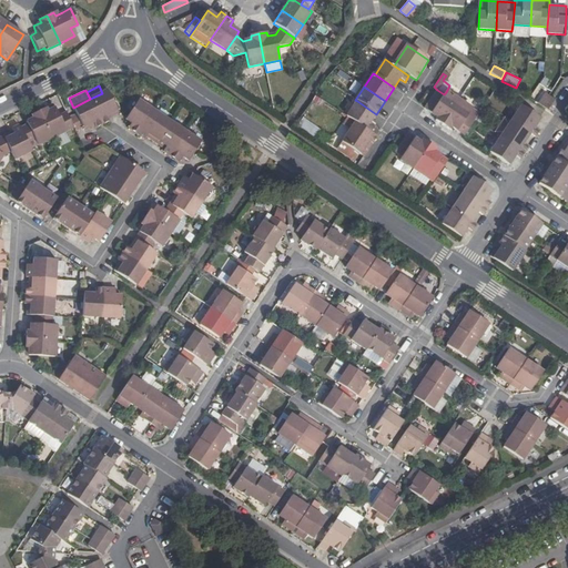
[(459,101),(446,92),(444,94),(437,90),(424,109),(437,118),(436,121),(443,125),(459,101)]
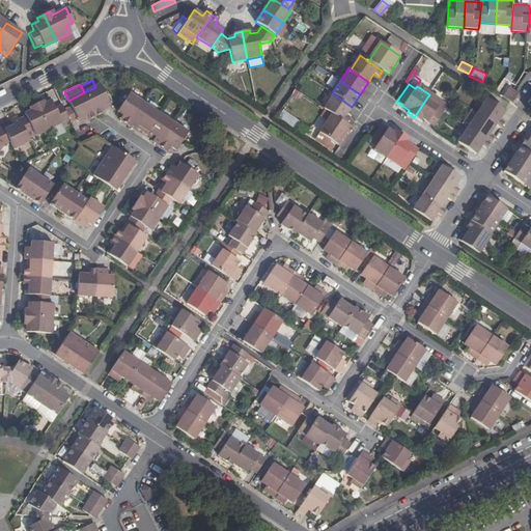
[(111,108),(101,85),(95,87),(84,92),(96,117),(103,114),(103,112),(111,108)]
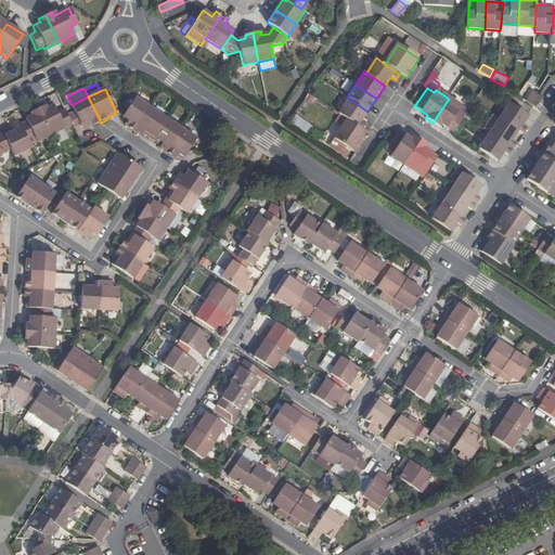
[(532,91),(525,101),(536,107),(542,98),(532,91)]
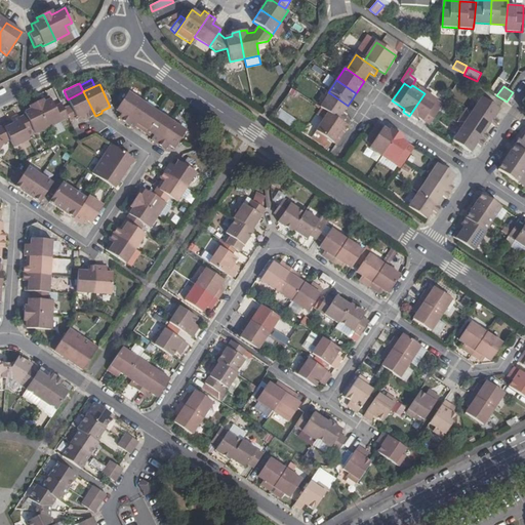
[(95,116),(83,91),(68,99),(71,105),(78,118),(79,121),(88,117),(89,119),(95,116)]
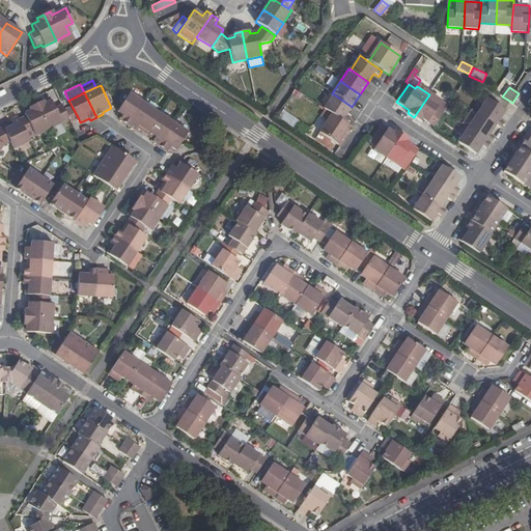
[(130,93),(119,108),(117,112),(122,115),(119,120),(129,127),(144,104),(130,93)]
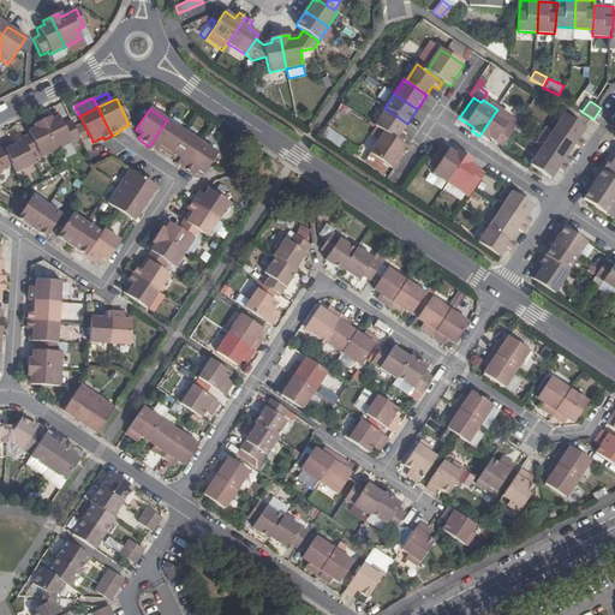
[(387,109),(375,126),(384,132),(401,144),(406,137),(401,133),(407,124),(387,109)]
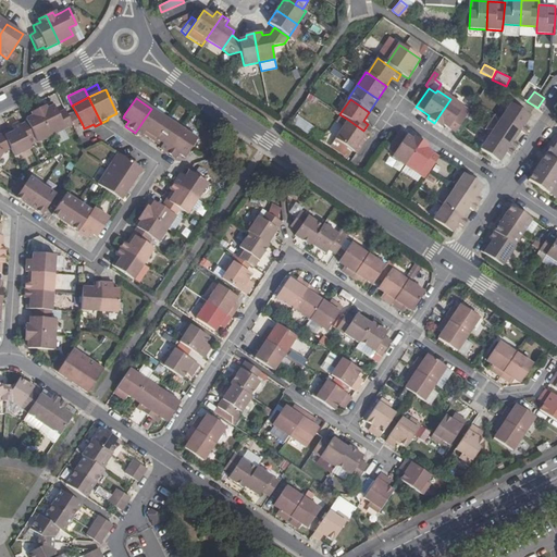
[(470,112),(450,99),(434,123),(441,127),(442,124),(456,133),(466,118),(470,112)]
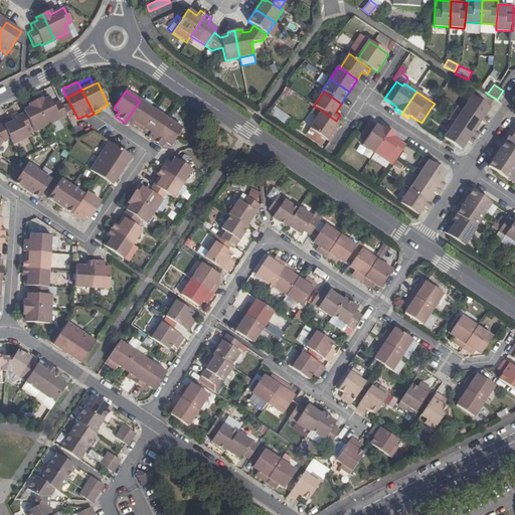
[(48,126),(67,117),(63,107),(60,102),(54,106),(48,95),(36,102),(48,126)]
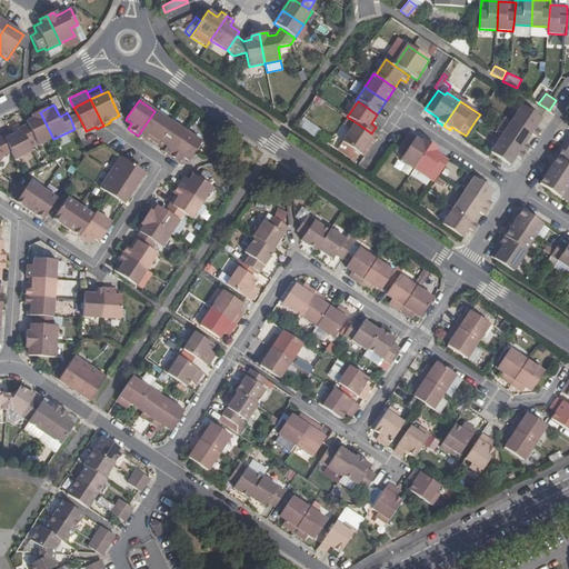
[(522,106),(511,122),(531,135),(536,138),(540,131),(535,128),(541,118),(522,106)]
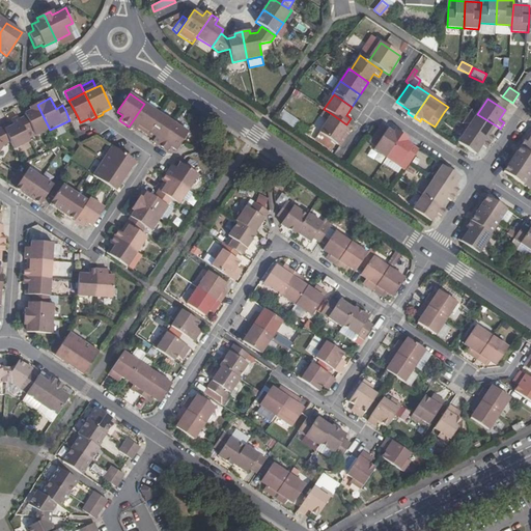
[(159,113),(144,104),(129,127),(135,130),(136,128),(145,134),(159,113)]
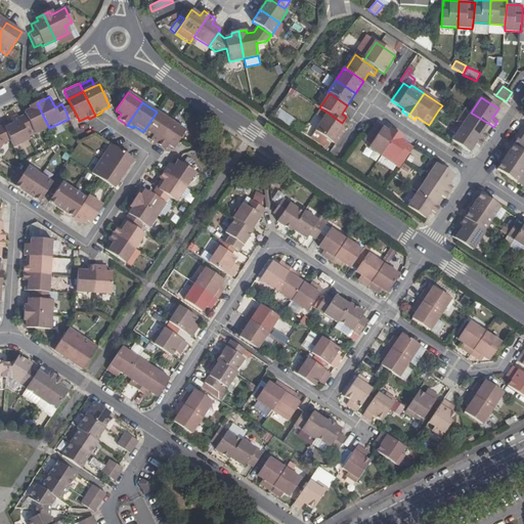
[(36,134),(49,128),(37,103),(24,110),(27,115),(19,119),(27,133),(34,129),(36,134)]
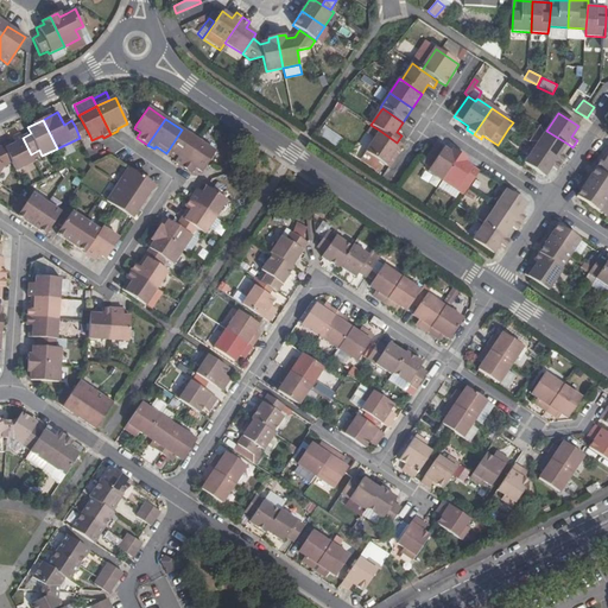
[(90,137),(82,121),(75,126),(80,138),(82,140),(90,137)]
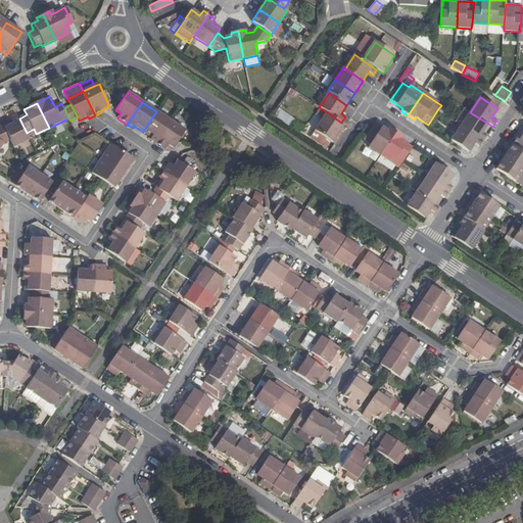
[(289,128),(295,119),(279,108),(274,116),(289,128)]
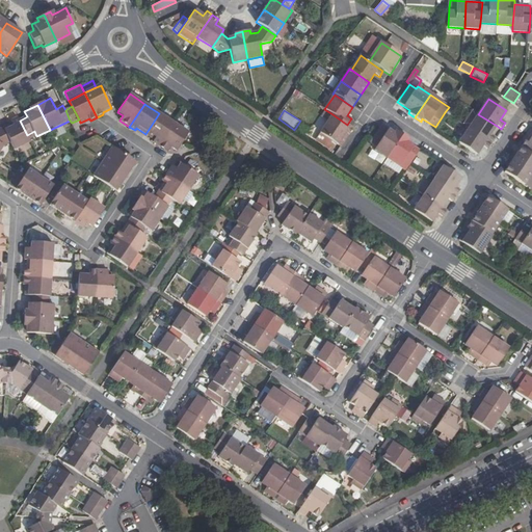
[(174,123),(159,113),(145,134),(153,139),(152,142),(158,145),(174,123)]
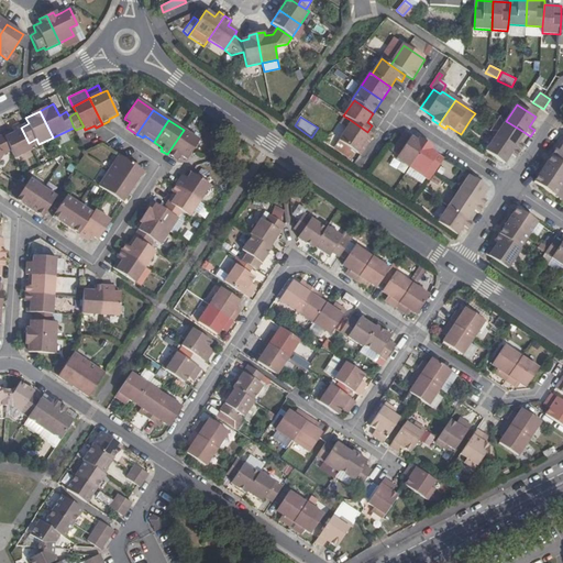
[(339,141),(361,156),(374,136),(367,132),(352,121),(339,141)]
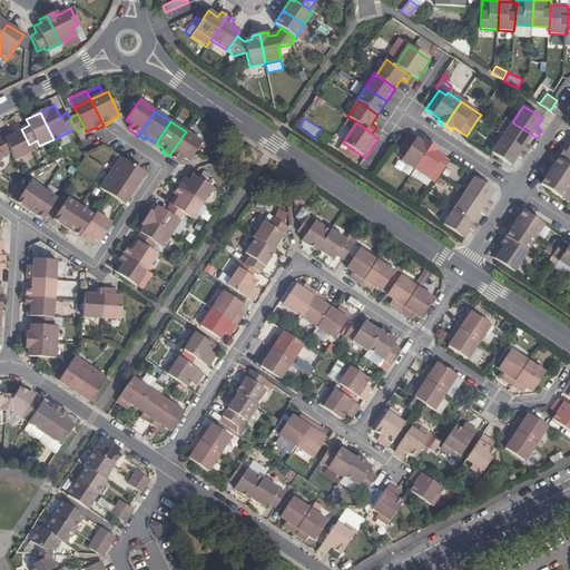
[(512,123),(502,138),(527,154),(531,147),(526,144),(532,135),(512,123)]
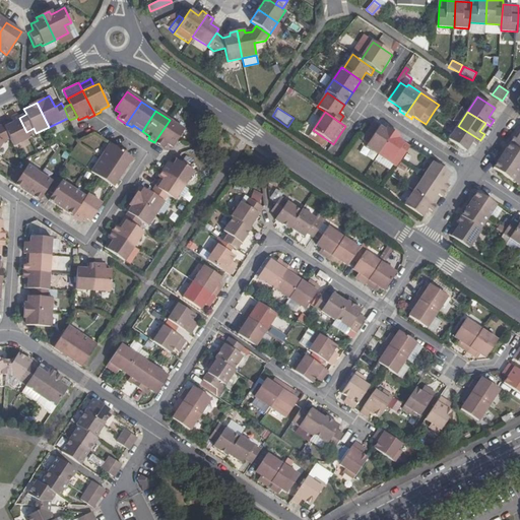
[(14,146),(29,139),(26,132),(19,118),(17,115),(11,118),(12,121),(3,125),(10,139),(14,146)]
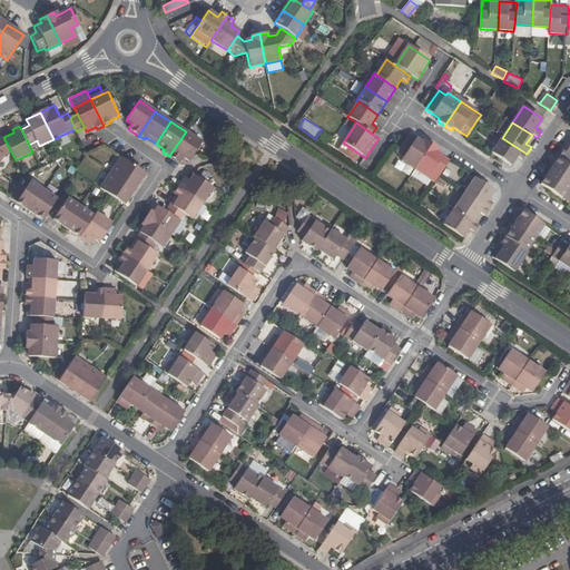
[(169,156),(179,163),(183,158),(188,163),(194,155),(202,143),(186,131),(169,156)]
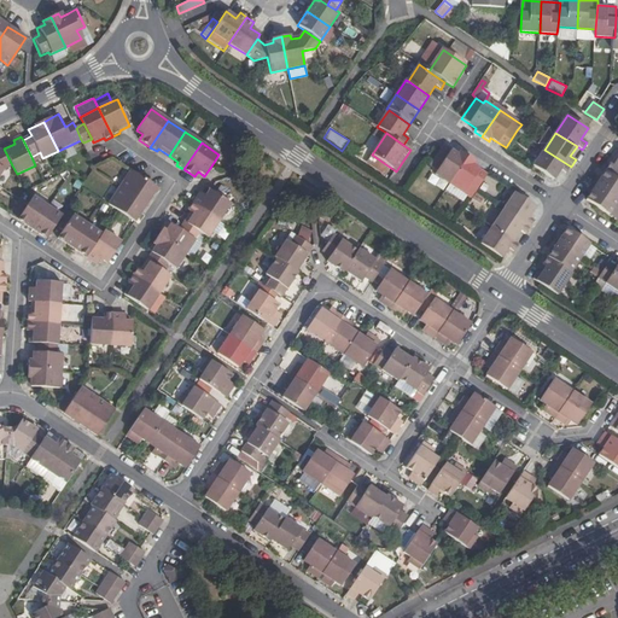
[(435,175),(449,185),(468,157),(460,152),(459,156),(443,146),(430,167),(437,172),(435,175)]
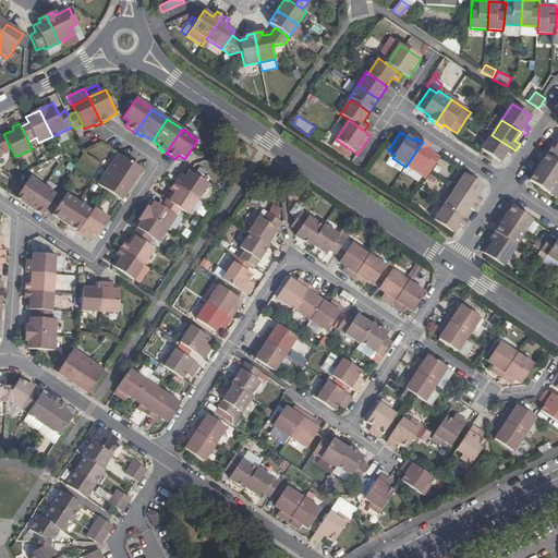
[(0,158),(3,154),(11,149),(3,134),(0,135),(0,158)]
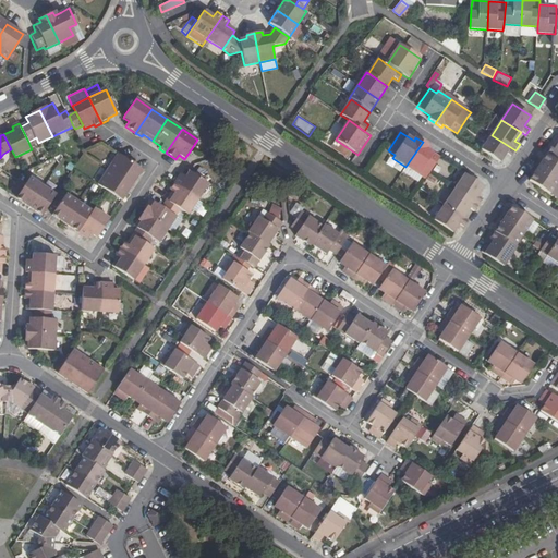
[(492,135),(482,150),(500,162),(506,154),(511,157),(516,150),(492,135)]
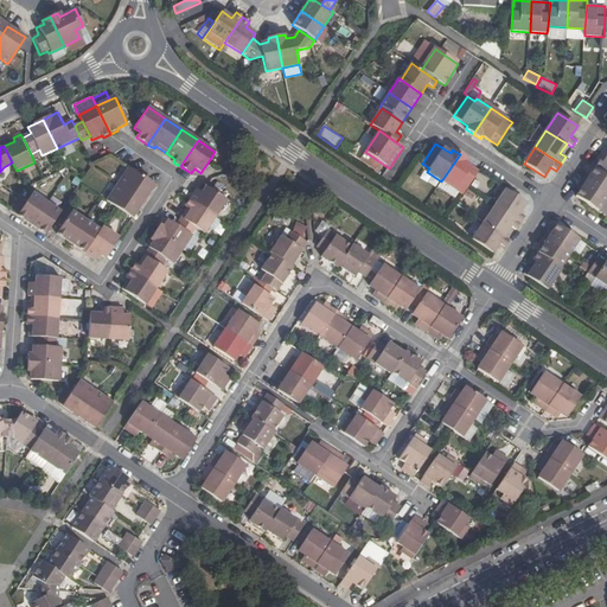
[(606,148),(594,168),(606,177),(606,148)]
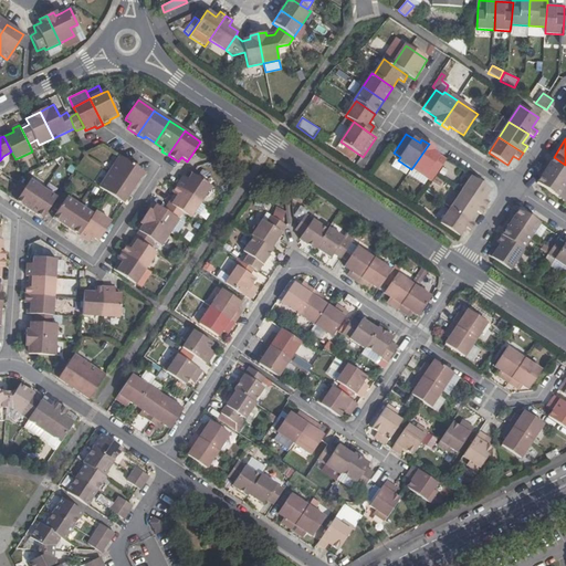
[(447,160),(433,152),(435,148),(429,144),(411,169),(428,179),(431,182),(436,176),(447,160)]
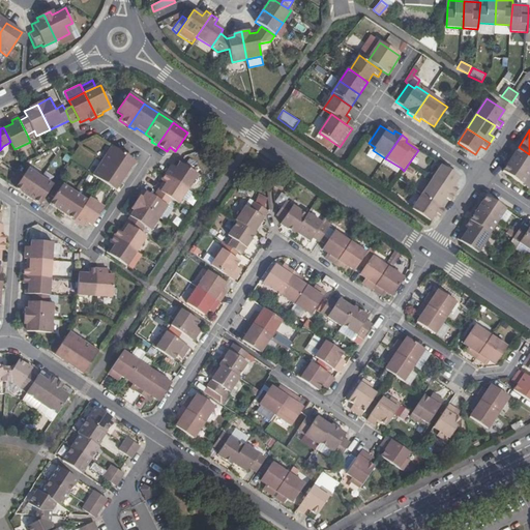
[(113,146),(102,160),(125,176),(135,160),(113,146)]
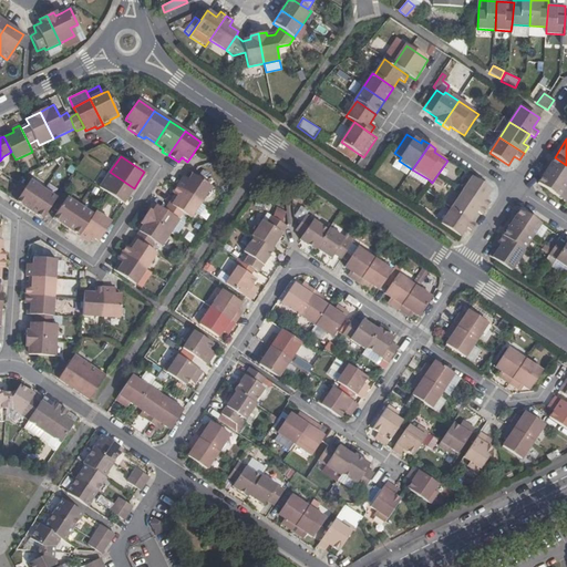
[(566,185),(566,184),(566,165),(555,157),(546,171),(566,185)]
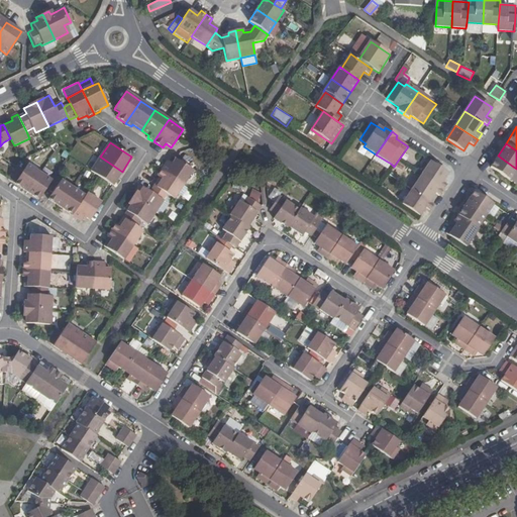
[(391,164),(376,154),(373,160),(387,170),(391,164)]
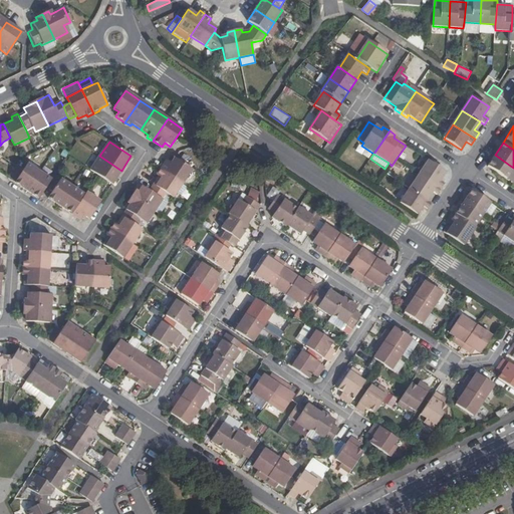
[(506,180),(513,168),(495,155),(487,167),(506,180)]
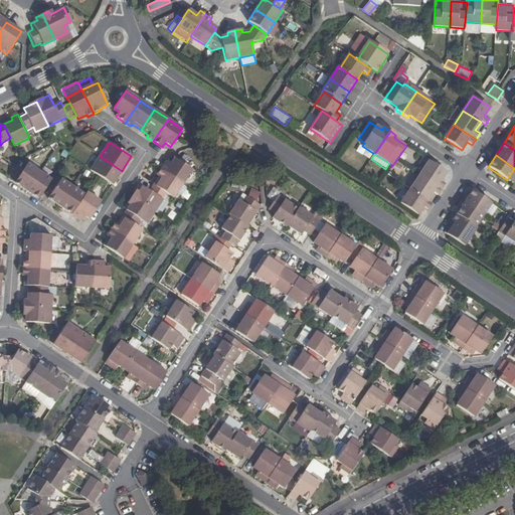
[(100,156),(91,170),(99,176),(113,185),(116,179),(122,171),(100,156)]
